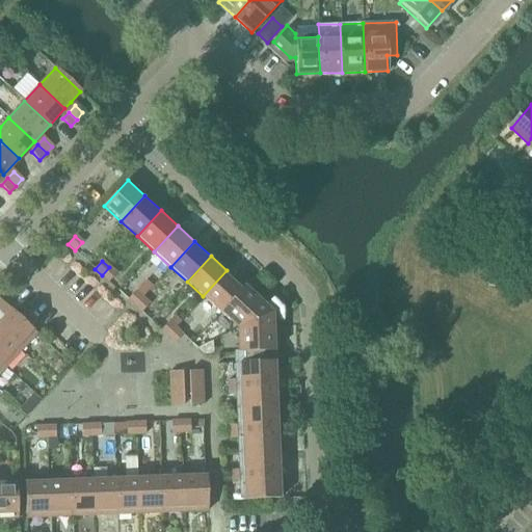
[(109,267),(102,275),(108,282),(115,273),(109,267)]
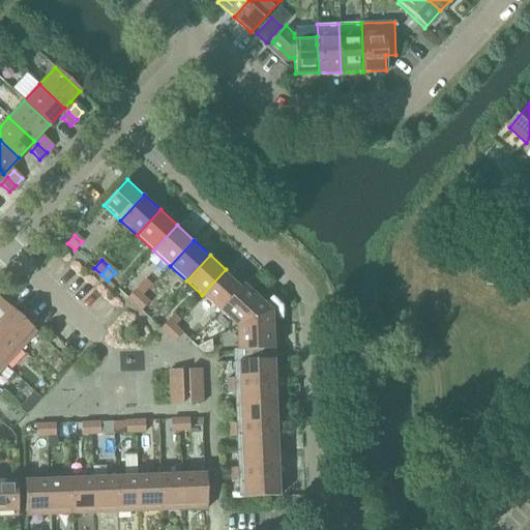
[(226,269),(202,295),(219,311),(242,284),(226,269)]
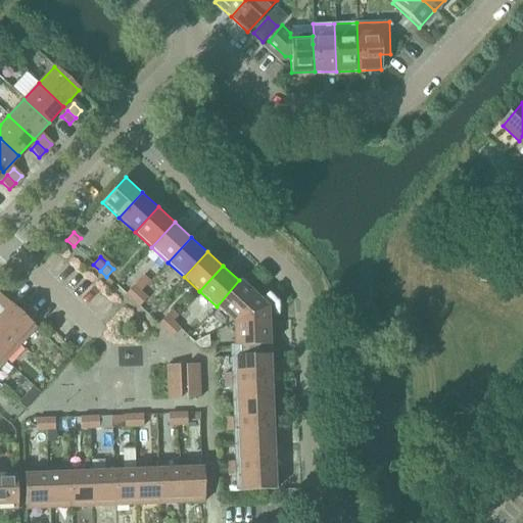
[(239,280),(217,306),(233,322),(234,346),(238,346),(265,345),(269,345),(268,316),(268,306),(260,300),(239,280)]
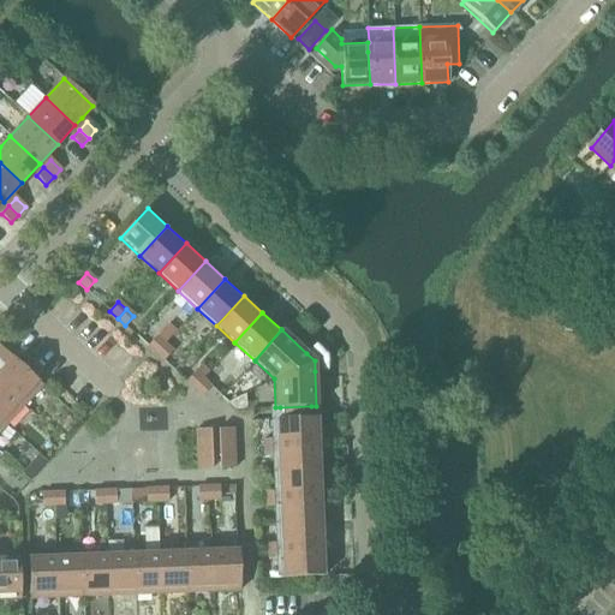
[(156,336),(148,346),(155,353),(165,344),(156,336)]
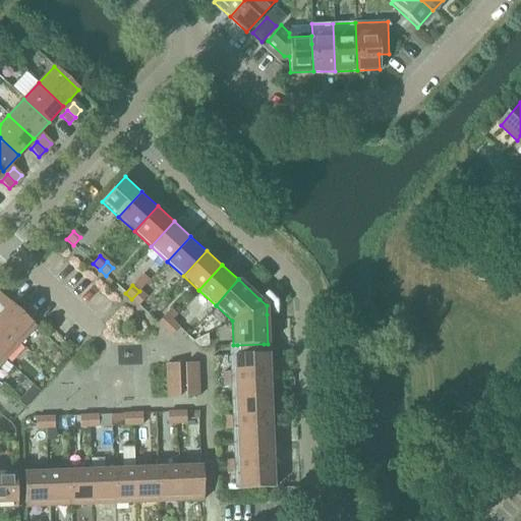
[(139,291),(131,299),(138,305),(146,297),(139,291)]
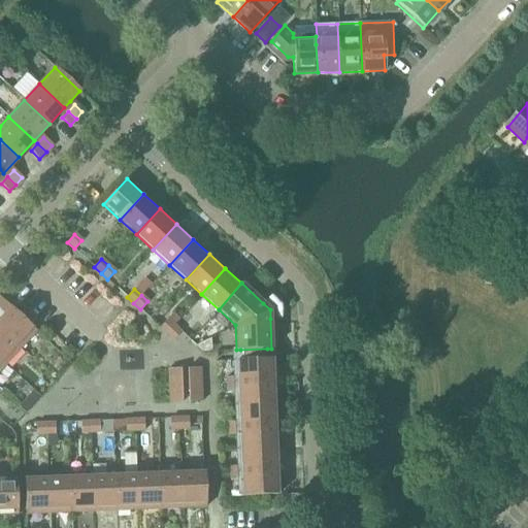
[(4,314),(0,318),(0,329),(21,349),(35,331),(9,307),(4,314)]
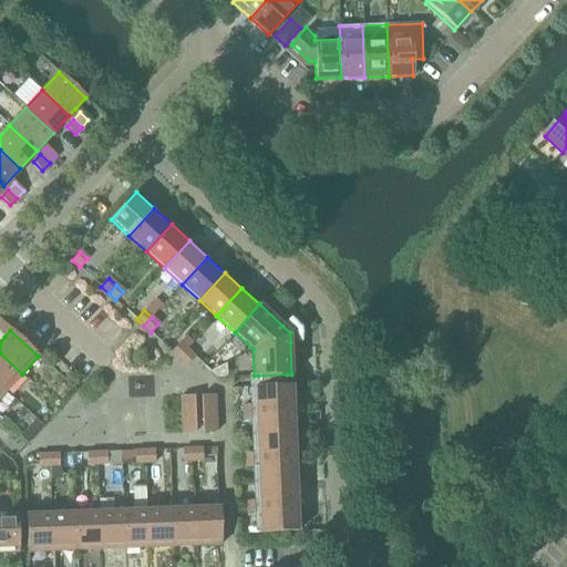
[(179,343),(172,352),(178,358),(186,350),(179,343)]
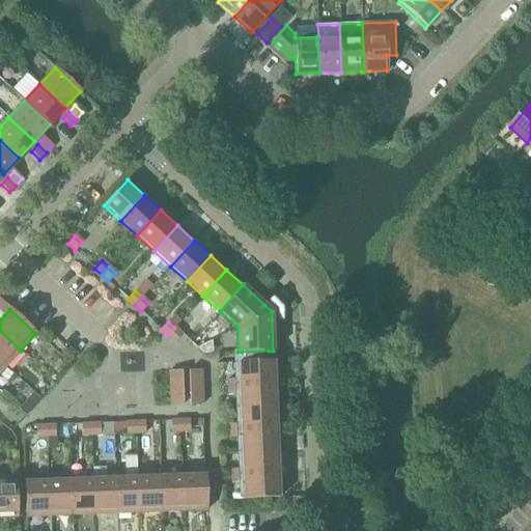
[(174,328),(167,335),(174,341),(180,333),(174,328)]
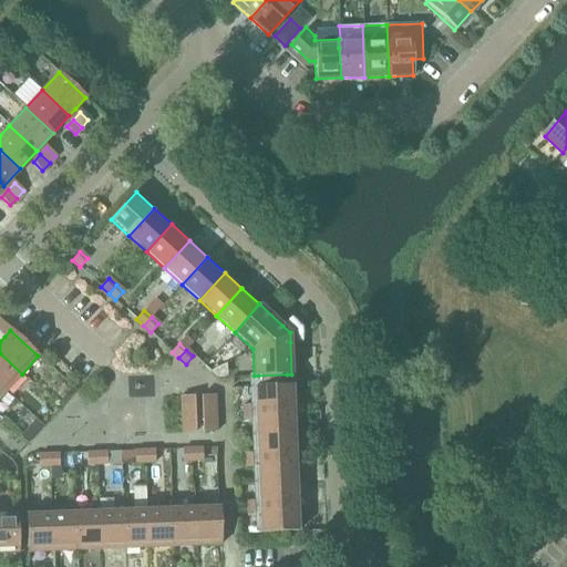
[(0,385),(6,391),(22,374),(0,353),(0,385)]
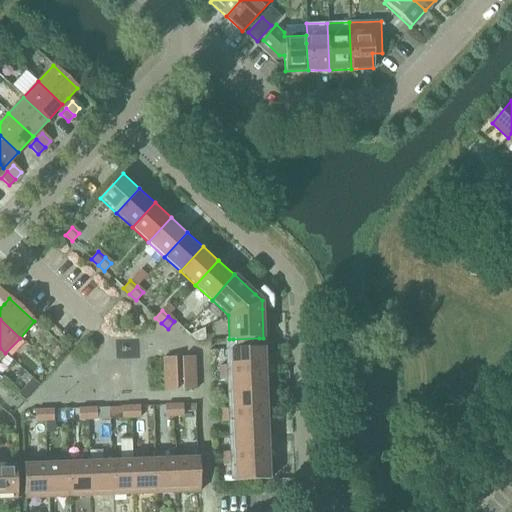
[(230,366),(219,366),(219,378),(230,378),(231,409),(220,409),(221,421),(232,421),(233,452),(222,452),(222,464),(234,464),(235,480),(268,479),(263,347),(259,347),(259,338),(233,339),(233,349),(230,350),(230,366)]
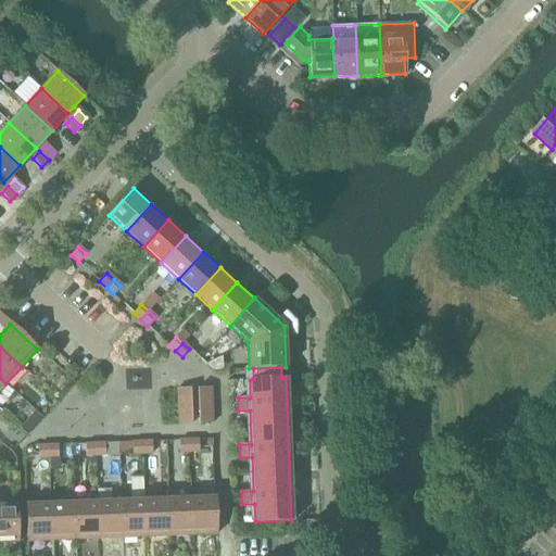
[(211,387),(197,387),(198,422),(212,421),(211,387)]
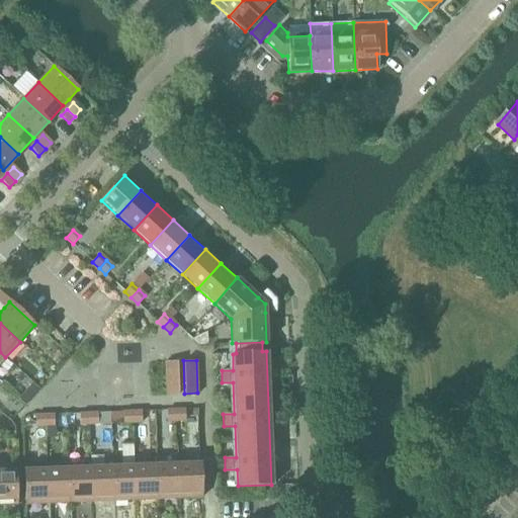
[(177,361),(164,361),(165,395),(178,394),(177,361)]
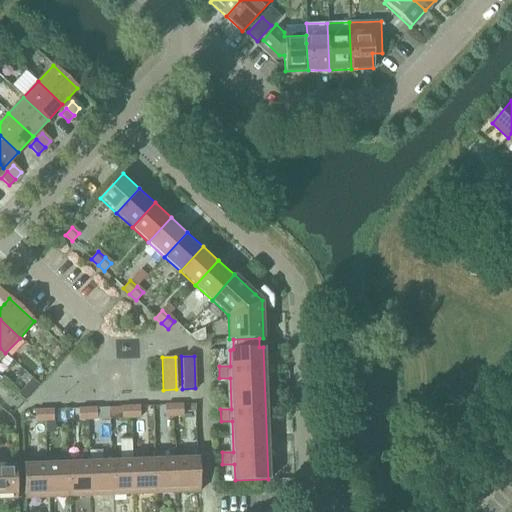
[(173,405),(164,405),(165,416),(173,416),(173,405)]
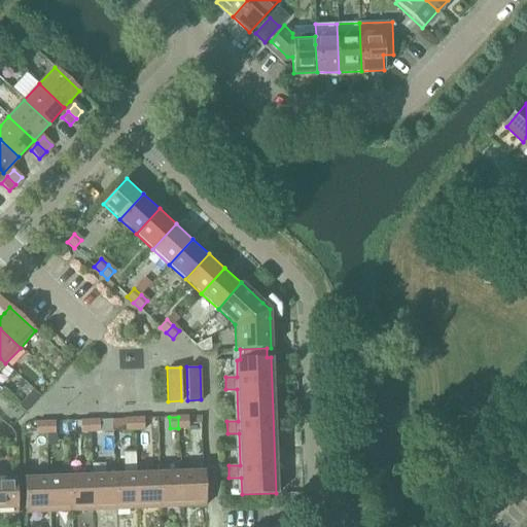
[(187,417),(178,417),(178,428),(187,428),(187,417)]
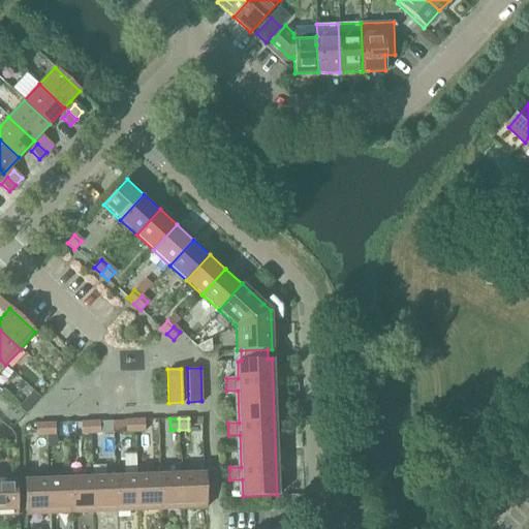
[(134,419),(125,421),(126,432),(134,432),(134,419)]
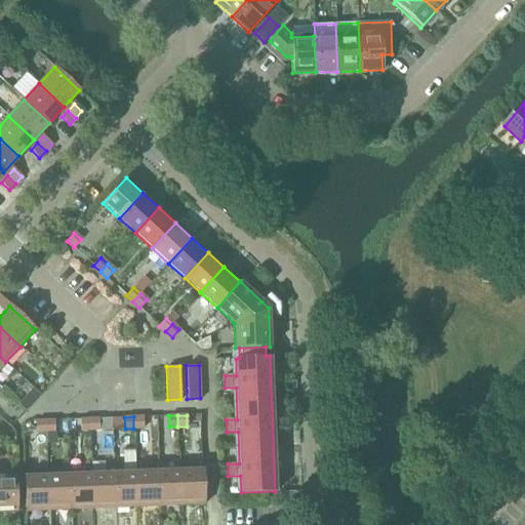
[(143,416),(133,416),(133,429),(143,428),(143,416)]
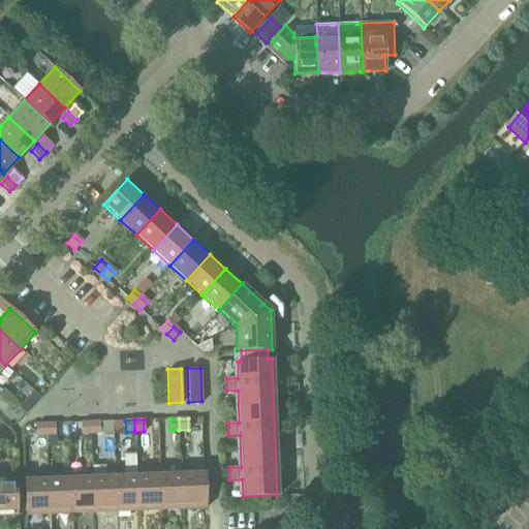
[(99,421),(90,422),(90,433),(99,433),(99,421)]
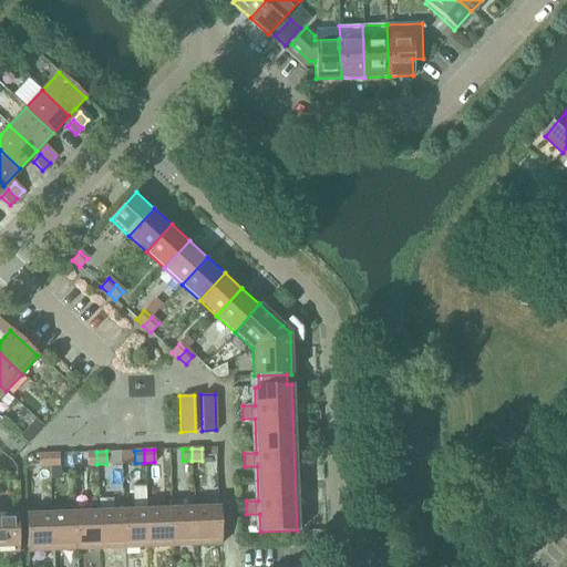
[(96,452),(86,452),(86,465),(96,464),(96,452)]
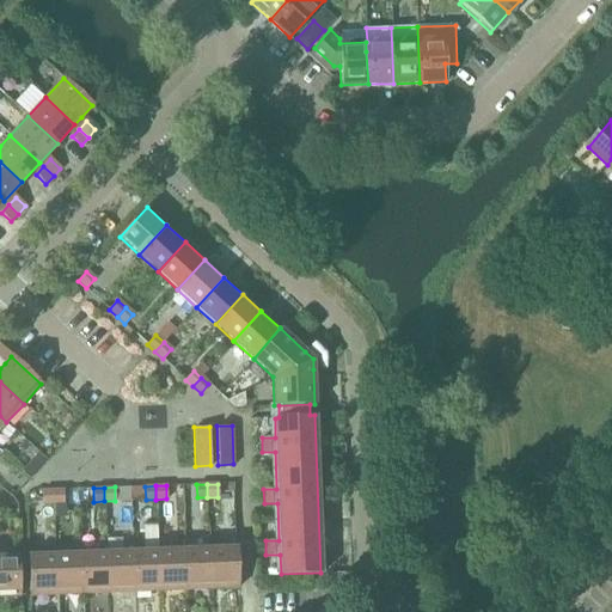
[(53,490),(42,490),(42,503),(53,503),(53,490)]
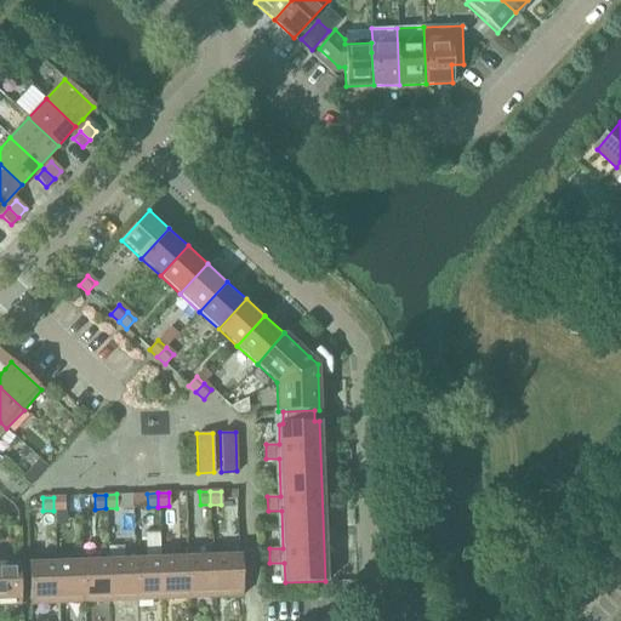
[(64,497),(53,497),(53,511),(64,511),(64,497)]
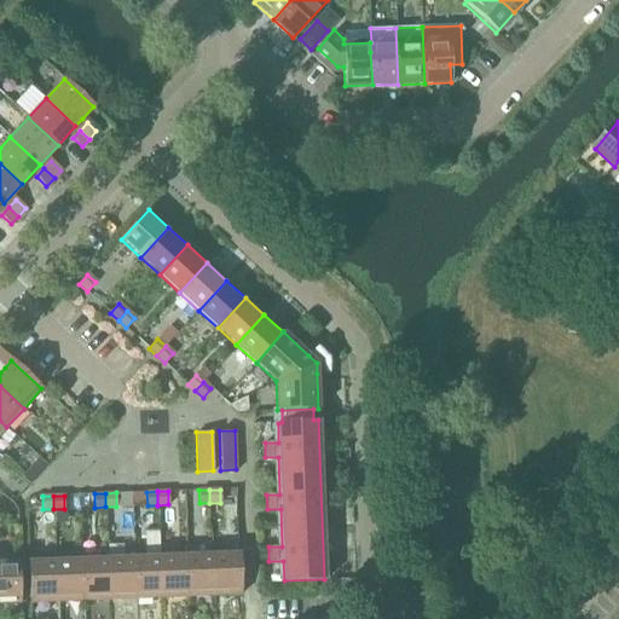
[(212,554),(186,555),(187,596),(213,595),(212,554)]
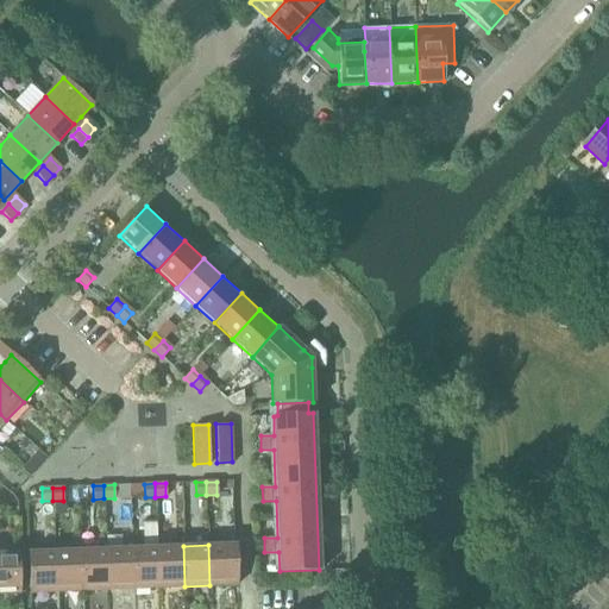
[(234,545),(208,545),(209,585),(236,585),(234,545)]
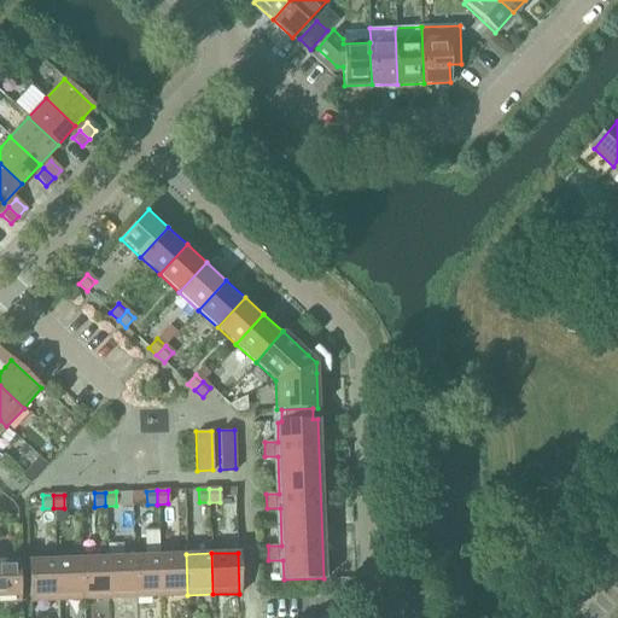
[(186,554),(159,555),(161,596),(187,595),(186,554)]
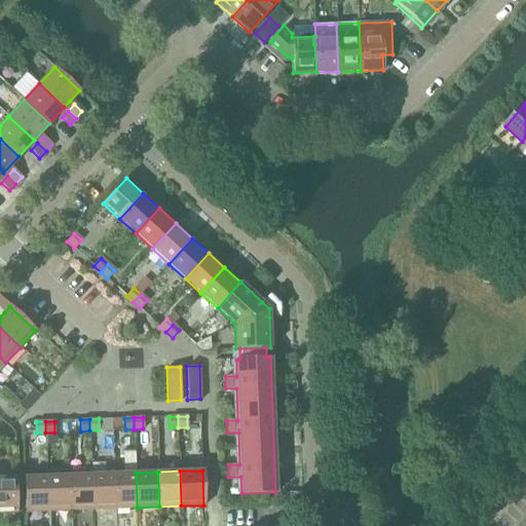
[(136,473),(113,474),(115,509),(137,508),(136,473)]
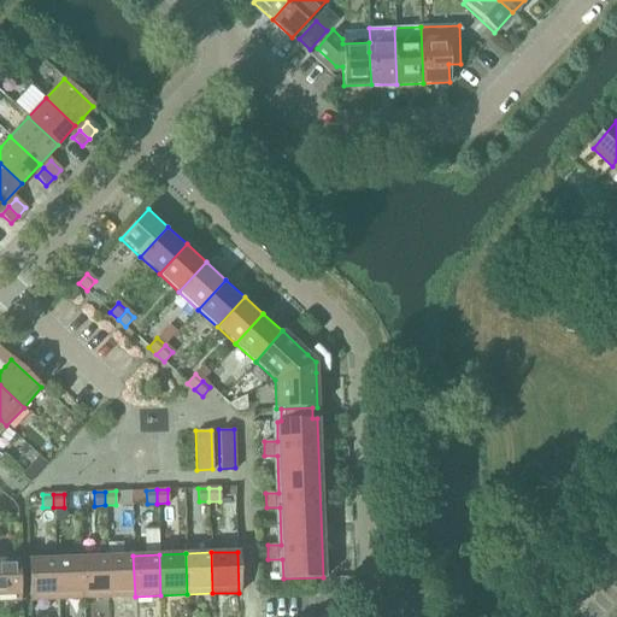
[(107,556),(81,557),(82,598),(109,597),(107,556)]
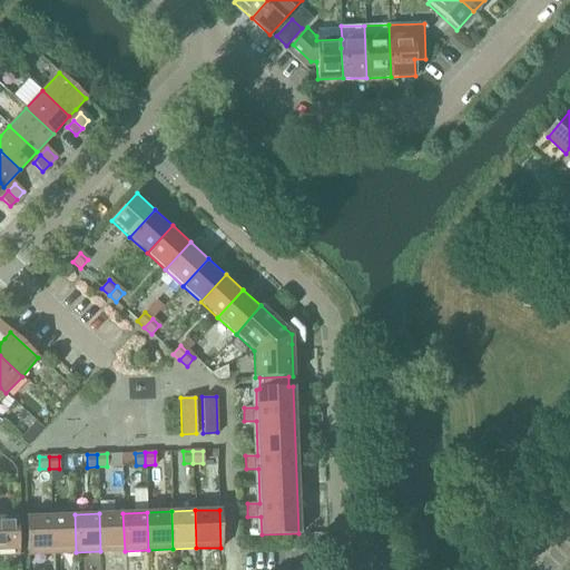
[(123,513),(99,513),(100,551),(125,551),(123,513)]
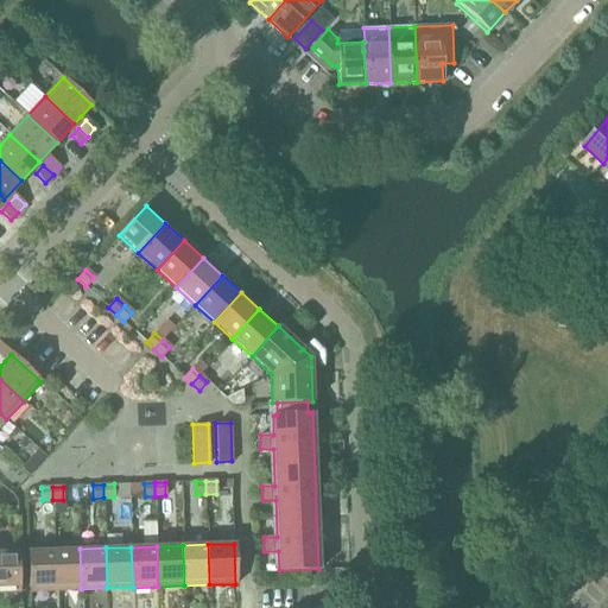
[(80,549),(55,550),(56,590),(81,589),(80,549)]
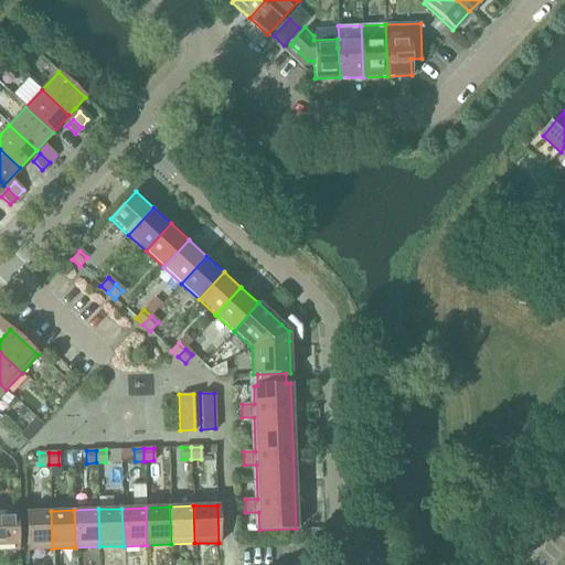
[(51,511),(27,512),(28,550),(52,548),(51,511)]
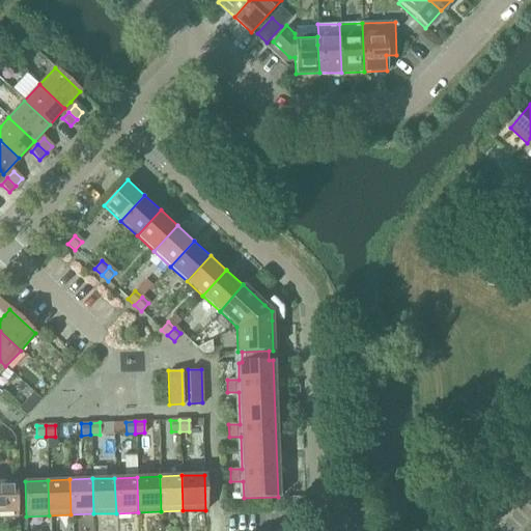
[(0,518),(17,518),(16,481),(0,482),(0,518)]
